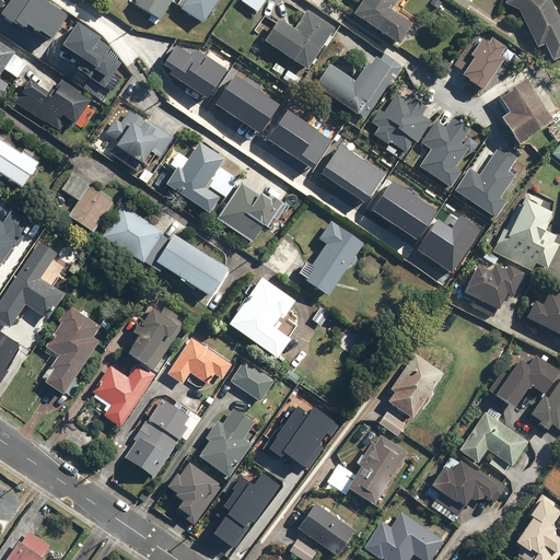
[(16,0),(11,0),(2,13),(25,28),(28,23),(51,38),(67,15),(43,0),(20,0),(19,1),(16,0)]
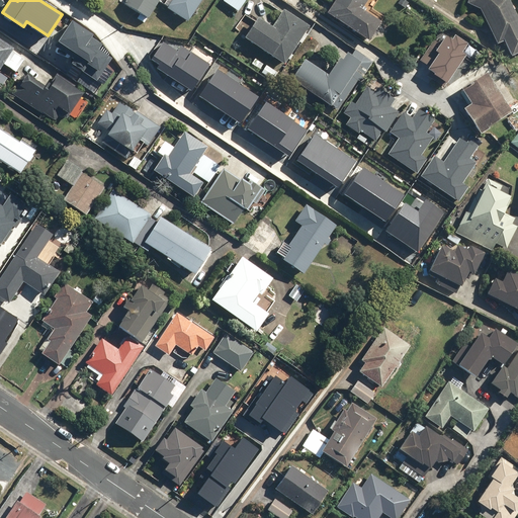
[(125,0),(123,4),(148,19),(159,0),(125,0)]
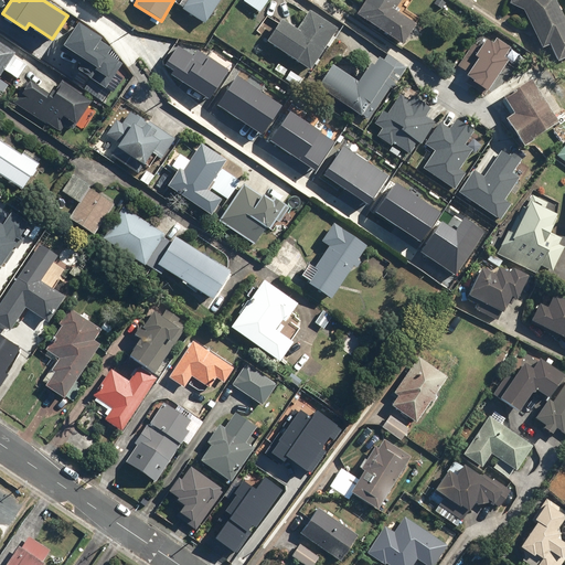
[(189,0),(183,8),(205,22),(219,0),(189,0)]
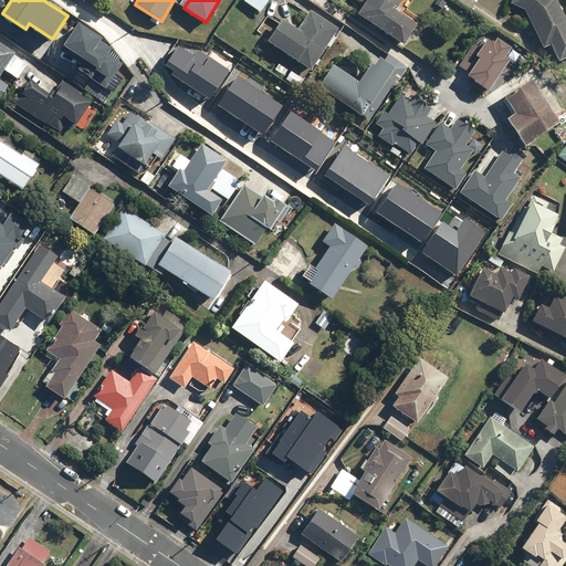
[(269,0),(249,0),(247,3),(261,12),(269,0)]
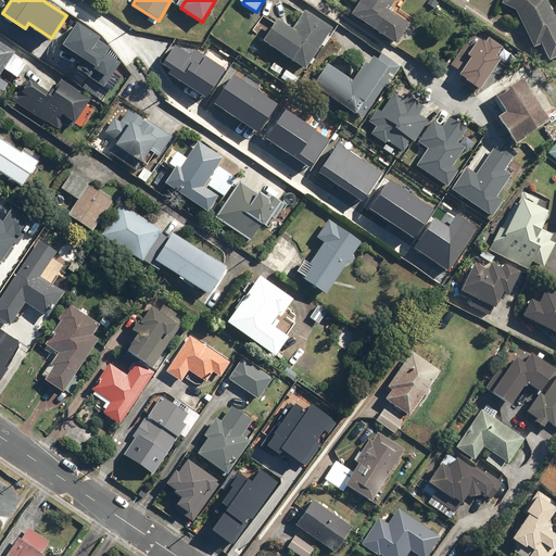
[(359,0),(350,15),(394,46),(408,25),(387,11),(394,0),(359,0)]
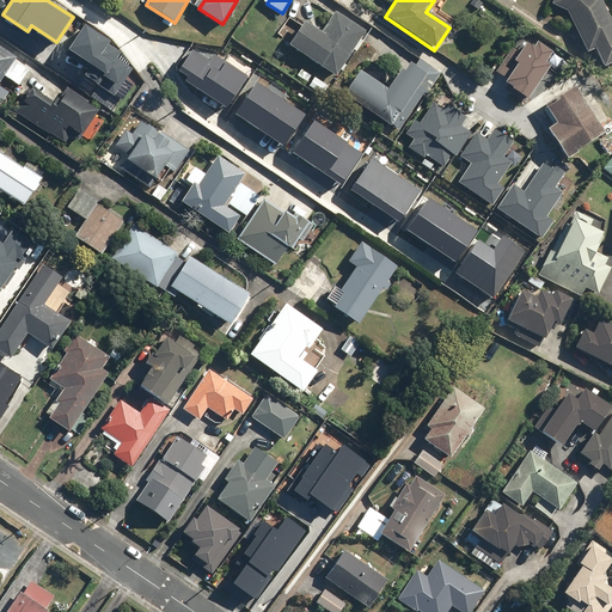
[(611,20),(603,0),(554,0),(552,4),(568,11),(587,51),(595,48),(604,67),(611,62),(611,20)]
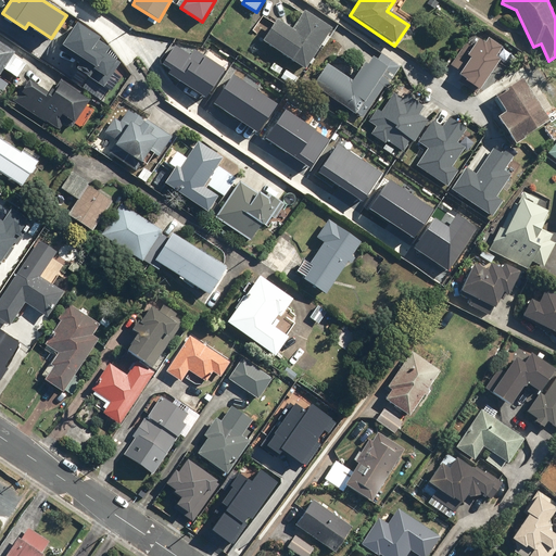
[(304,10),(291,28),(276,19),(262,42),(304,70),(331,27),(304,10)]
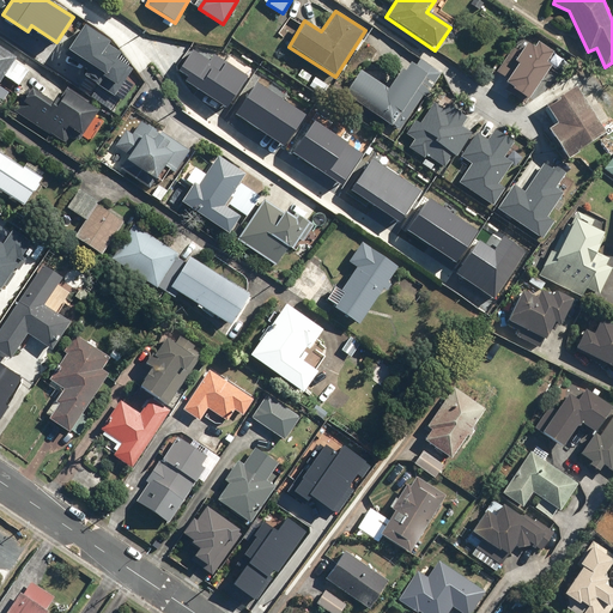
[(110,42),(86,25),(70,49),(93,65),(86,76),(115,95),(133,70),(117,59),(121,53),(108,44),(110,42)]
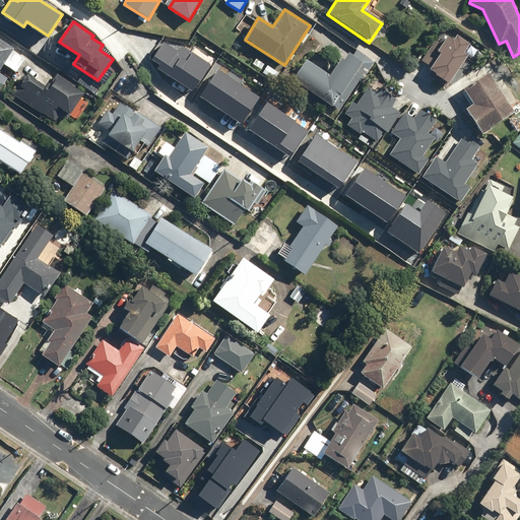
[(420,64),(449,83),(473,47),(458,36),(455,41),(448,37),(445,41),(439,37),(420,64)]
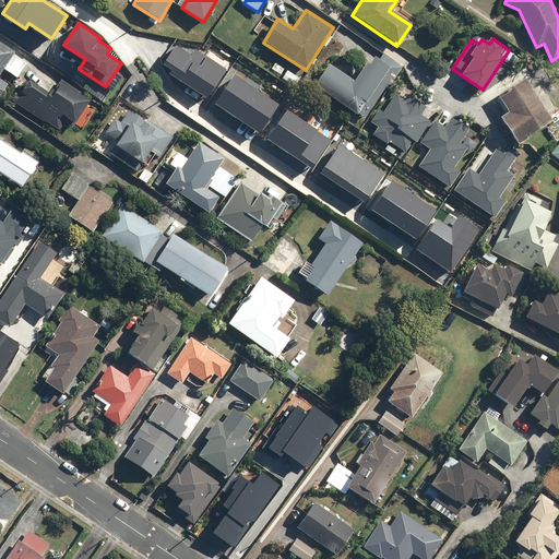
[(0,74),(15,52),(0,42),(0,74)]
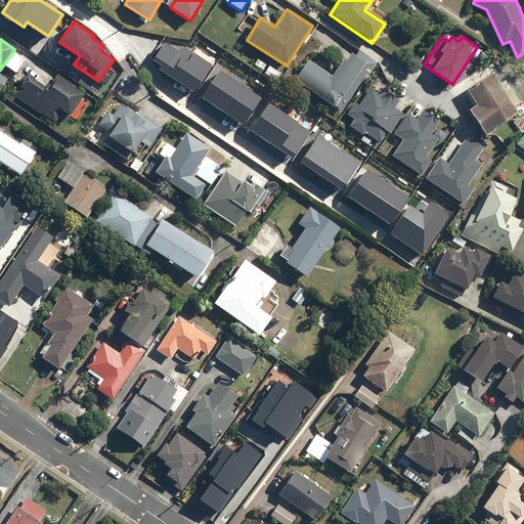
[(180,52),(165,43),(151,62),(194,91),(212,66),(183,47),(180,52)]
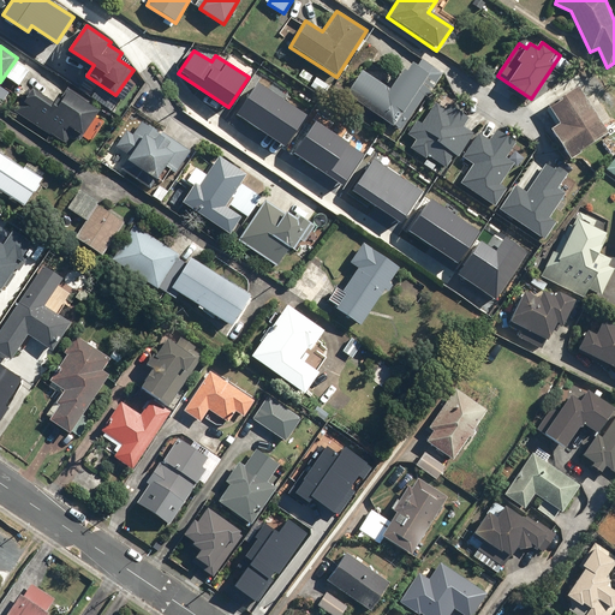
[(401,70),(388,90),(360,71),(345,95),(392,127),(393,125),(401,131),(427,94),(429,95),(443,72),(422,58),(416,67),(411,64),(405,72),(401,70)]
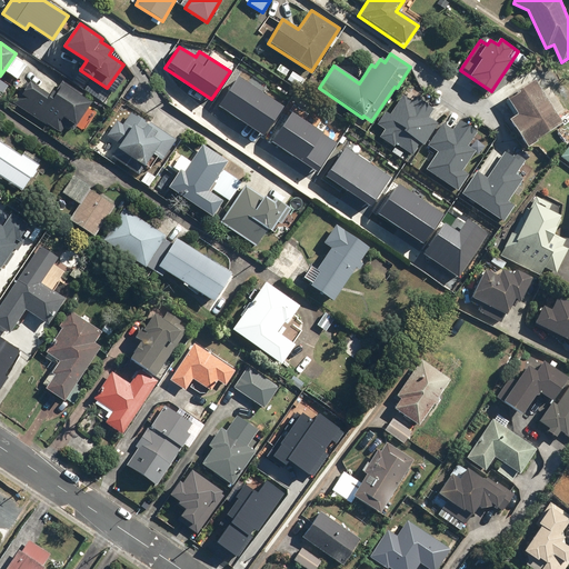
[(285,106),(239,76),(219,105),(265,135),(285,106)]
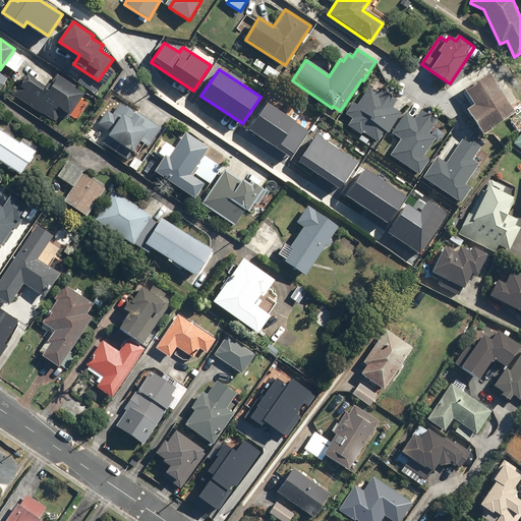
[(12,79),(1,71),(0,72),(0,88),(5,91),(12,79)]
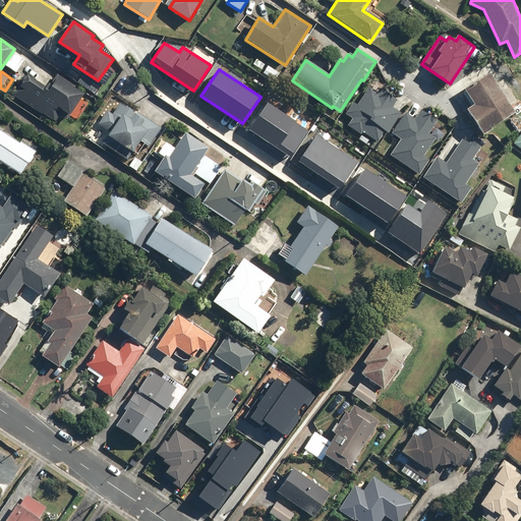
[(463,90),(472,105),(464,110),(480,135),(514,114),(488,73),(463,90)]
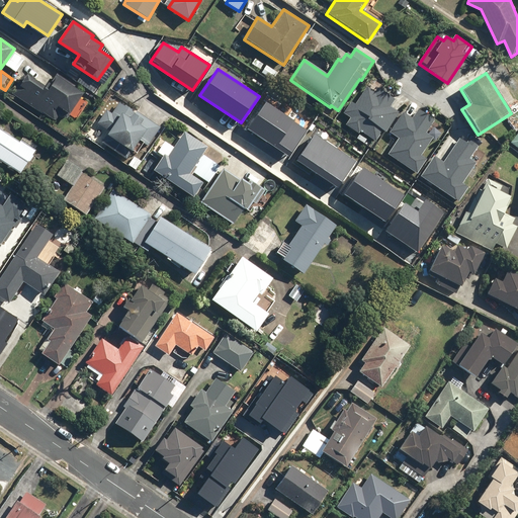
[(48,92),(27,79),(15,98),(63,130),(84,98),(56,80),(48,92)]
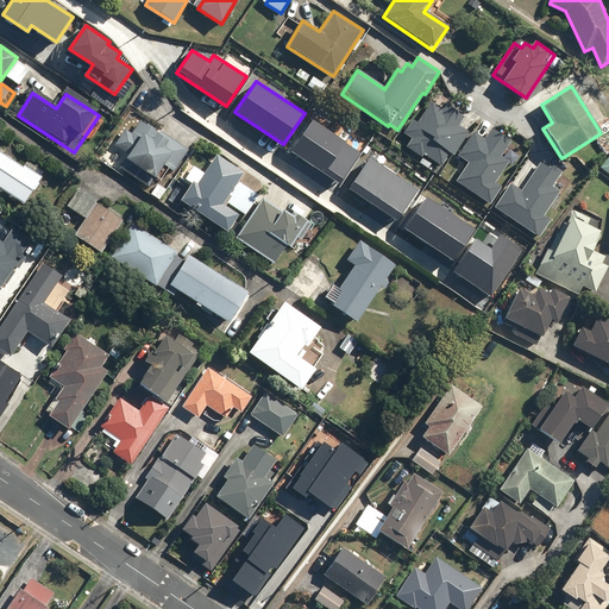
[(413,138),(408,145),(424,155),(425,152),(443,164),(451,152),(454,155),(469,132),(458,125),(464,117),(445,104),(441,108),(433,102),(419,123),(415,120),(406,133),(413,138)]
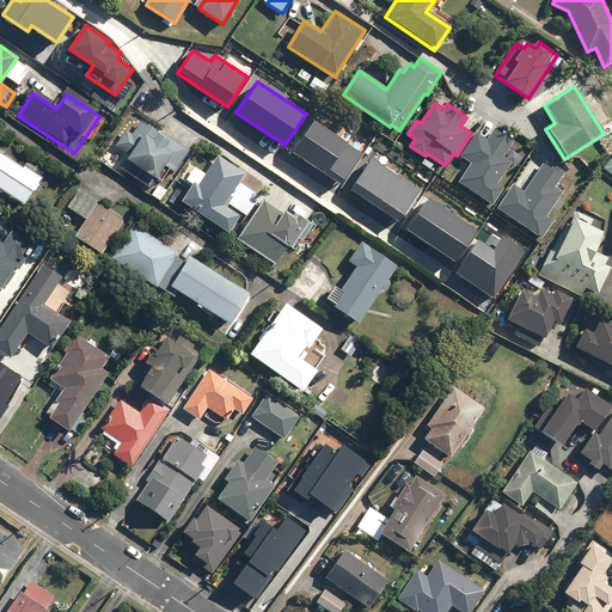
[(128,129),(116,146),(130,154),(126,160),(155,179),(165,165),(176,172),(191,150),(144,118),(134,133),(128,129)]
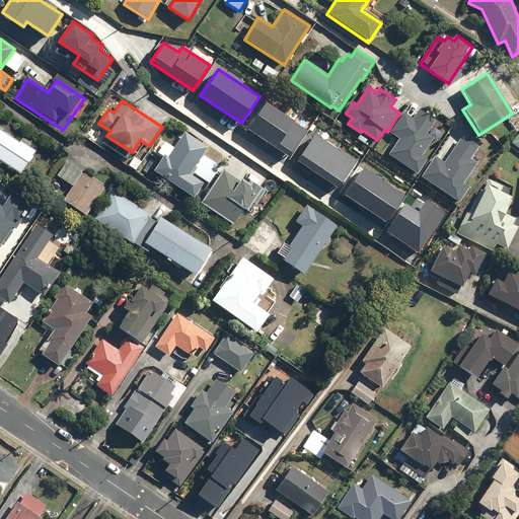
[(308,129),(268,102),(249,130),(290,156),(308,129)]
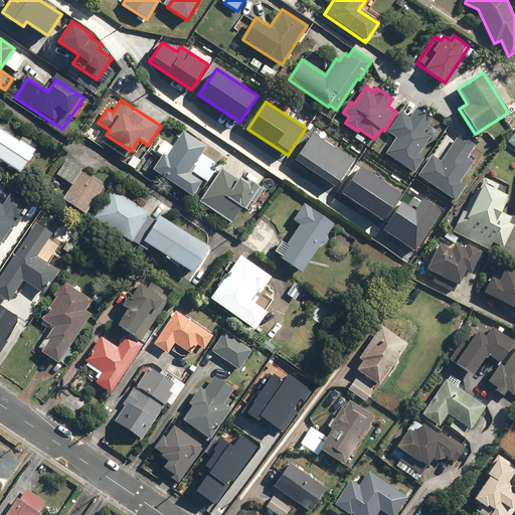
[(410,118),(401,112),(388,131),(397,137),(386,153),(415,172),(424,159),(417,154),(430,137),(422,132),(432,120),(416,110),(410,118)]
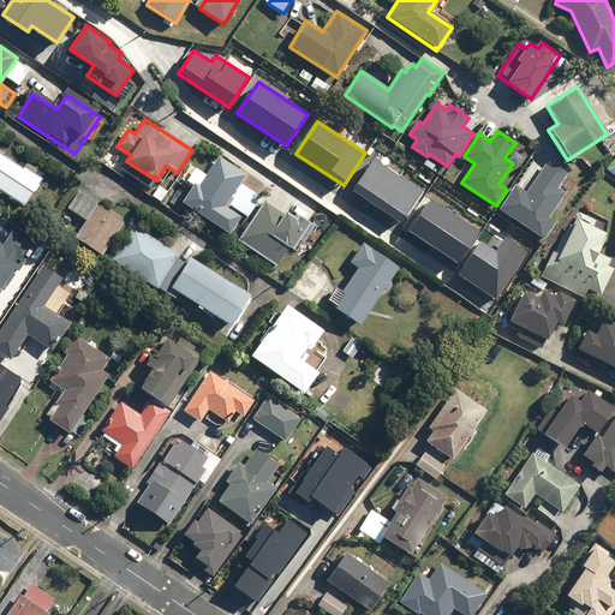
[(24,168),(0,151),(0,190),(24,207),(43,178),(25,166),(24,168)]
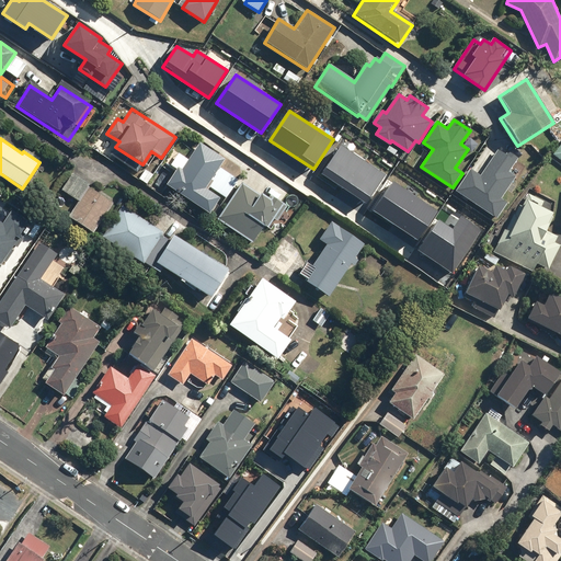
[(182,170),(178,168),(165,185),(209,214),(220,198),(205,189),(225,159),(199,142),(182,170)]
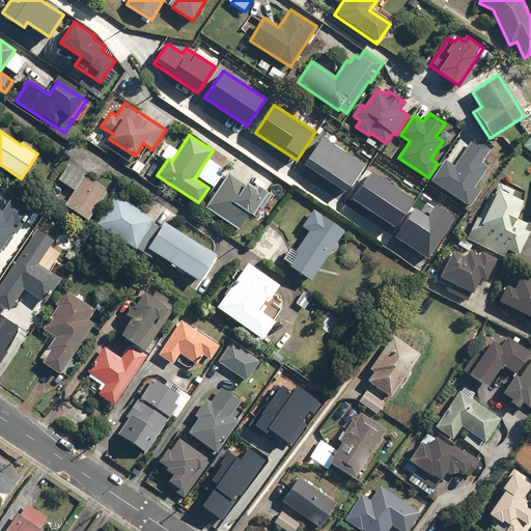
[(365,165),(323,137),(305,165),(346,192),(365,165)]
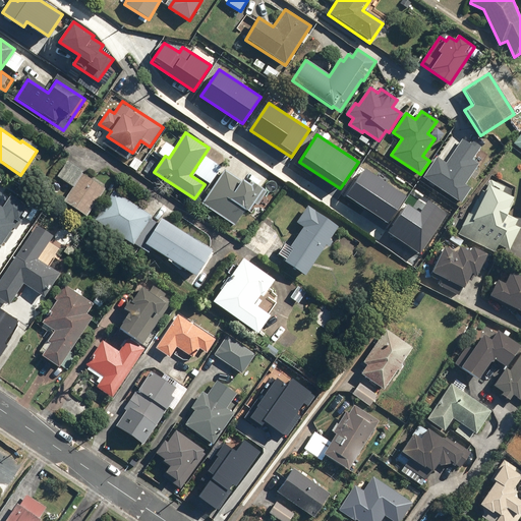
[(437,157),(424,176),(462,201),(471,188),(464,184),(478,164),(472,160),(481,147),(466,135),(447,164),(437,157)]
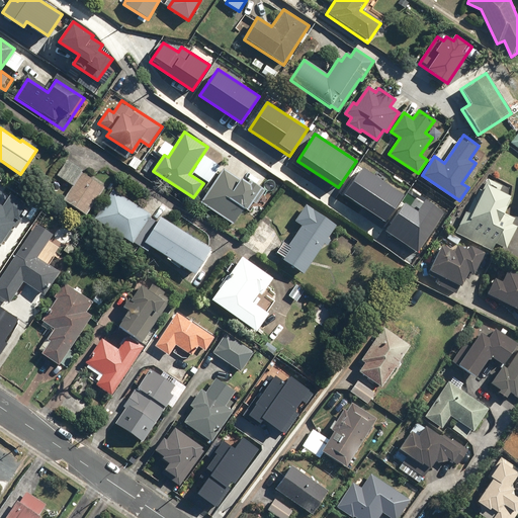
[(221,165),(204,155),(193,172),(209,182),(221,165)]
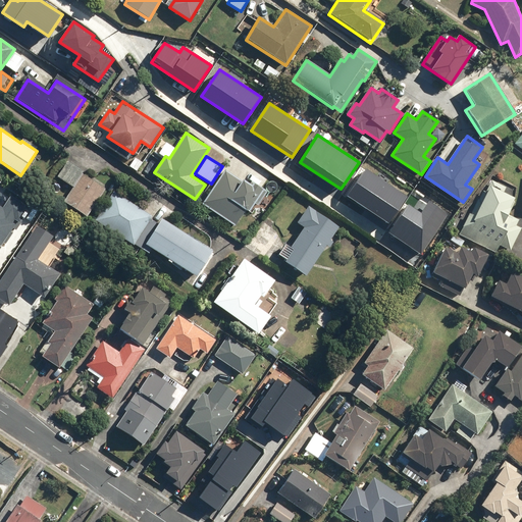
[(85,171),(71,161),(60,176),(73,187),(85,171)]
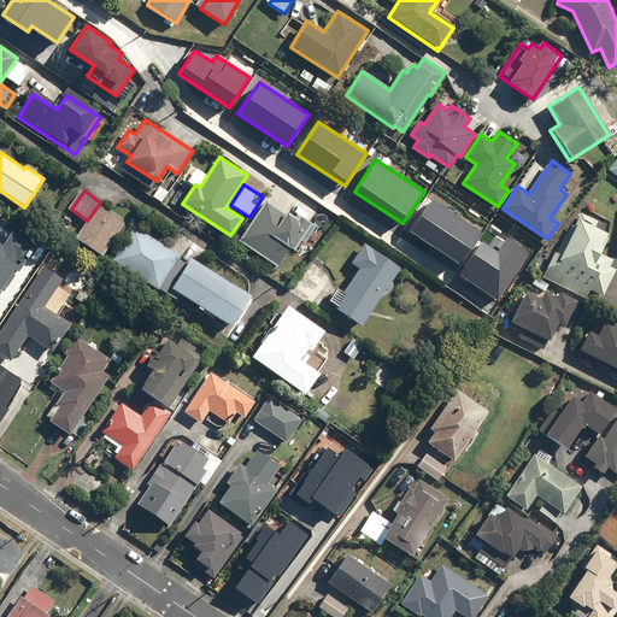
[(481,231),(433,199),(411,233),(459,264),(481,231)]
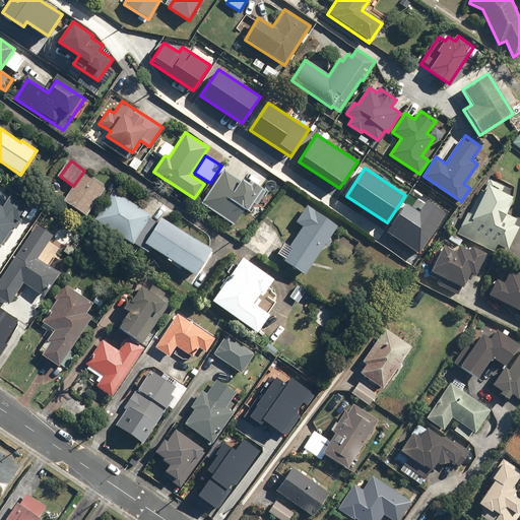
[(248,184),(224,169),(201,203),(234,225),(245,209),(248,211),(253,202),(257,205),(267,191),(251,180),(248,184)]
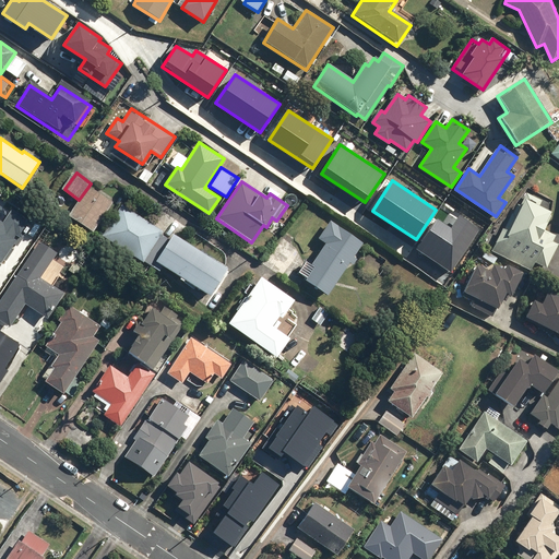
[(114,202),(90,186),(69,215),(94,232),(114,202)]
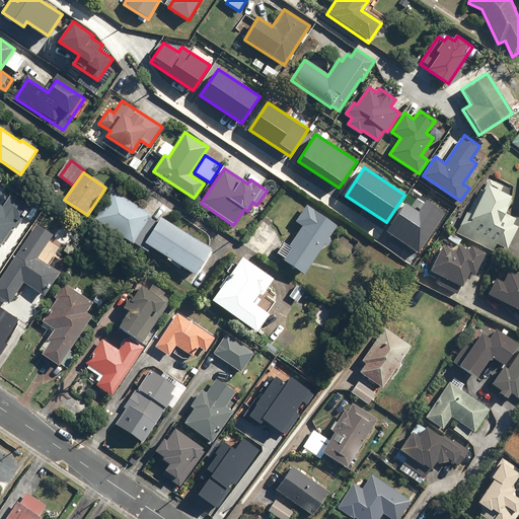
[(467,213),(466,212),(456,232),(492,250),(496,243),(507,249),(518,227),(512,224),(515,218),(505,213),(511,201),(510,197),(500,192),(503,187),(489,179),(483,191),(480,190),(476,198),(475,198),(467,213)]
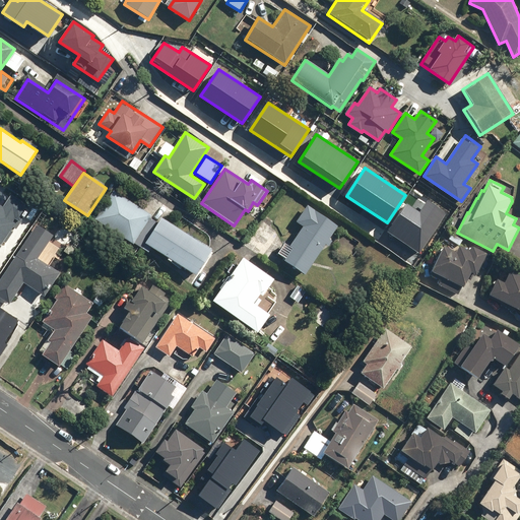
[(152,214),(115,190),(95,219),(133,244),(134,243),(143,249),(146,244),(195,276),(211,250),(161,217),(158,221),(150,217),(152,214)]
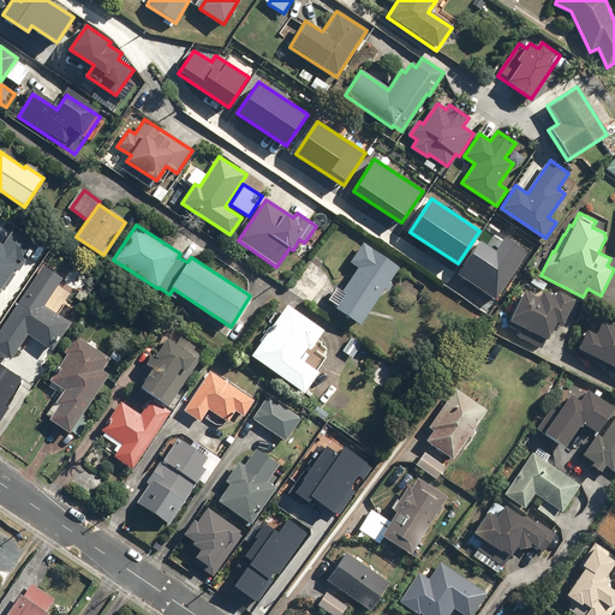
[(0,288),(3,291),(35,244),(15,231),(4,245),(0,242),(0,288)]
